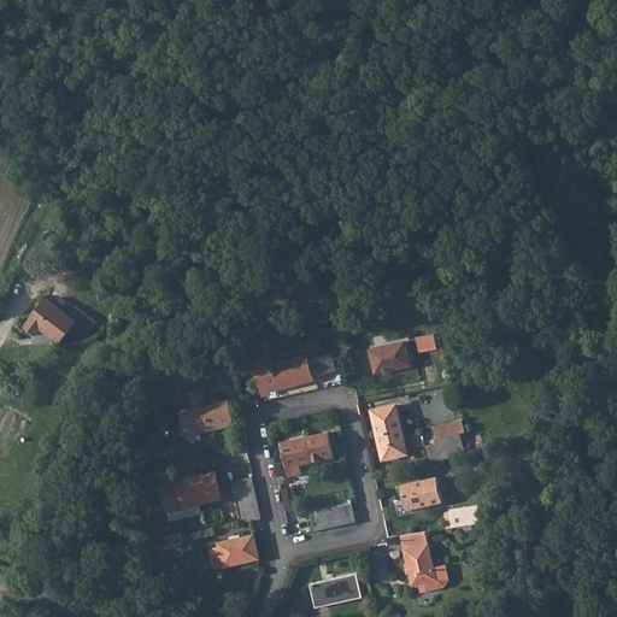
[(327,283),(329,292),(333,310),(341,309),(335,282),(327,283)]
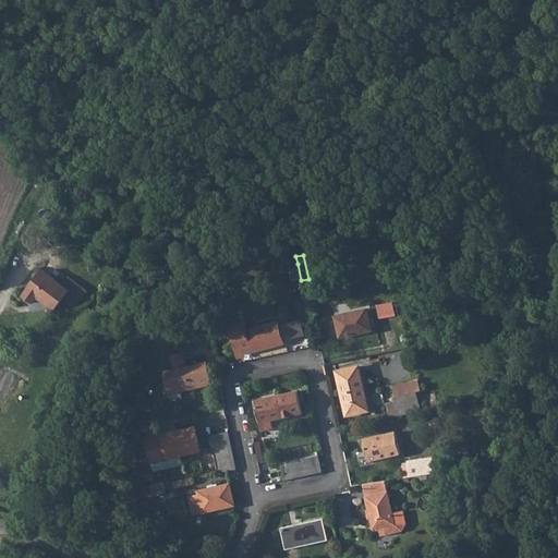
[(286,264),(291,282),(301,280),(298,264),(296,264),(289,266),(289,263),(286,264)]
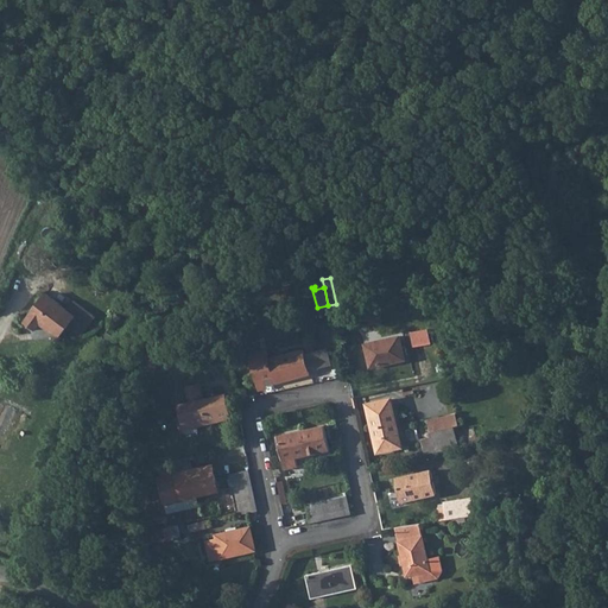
[(75,315),(68,310),(46,293),(25,322),(36,330),(40,323),(59,337),(68,325),(78,333),(92,315),(81,308),(75,315)]
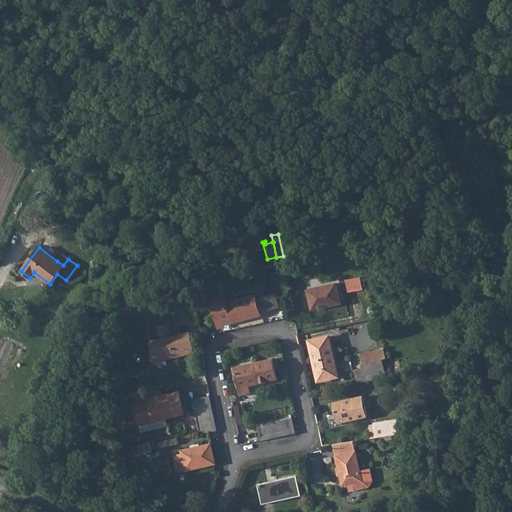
[(202,257),(201,250),(191,252),(193,258),(202,257)]
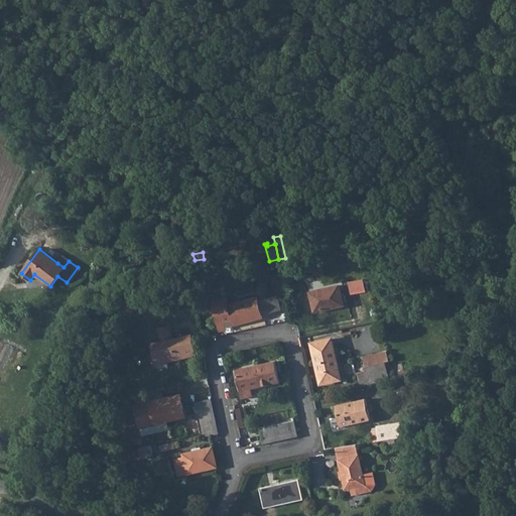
[(63,267),(69,261),(62,256),(57,263),(63,267)]
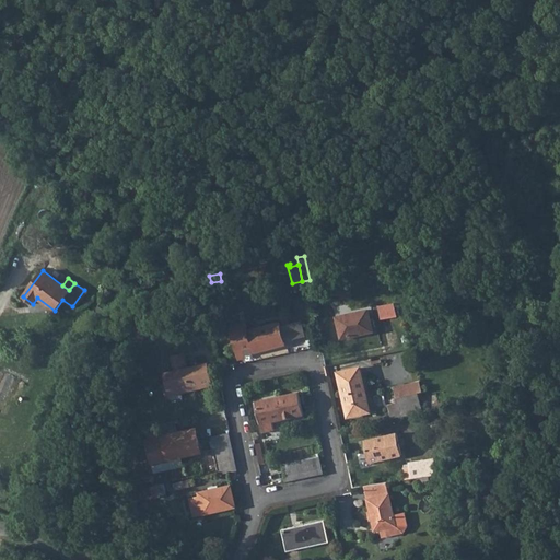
[(84,290),(72,306),(74,308),(86,292),(84,290)]
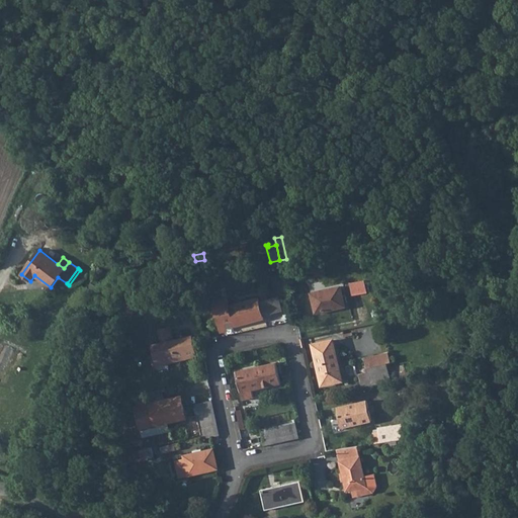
[(123,283),(120,293),(127,294),(130,285),(123,283)]
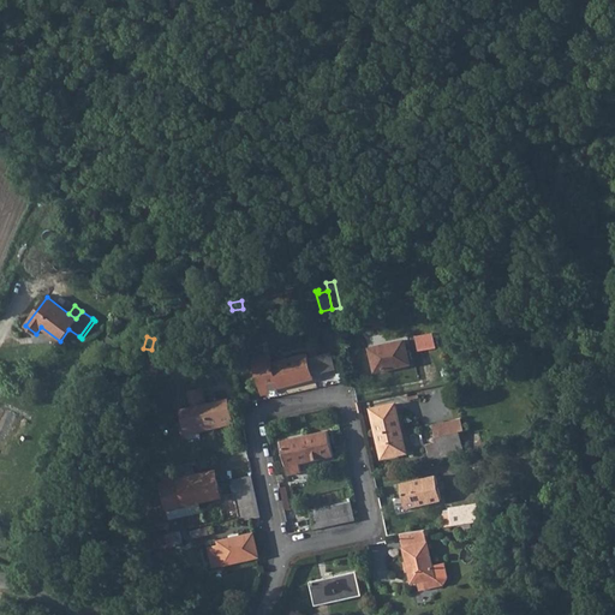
[(410,364),(405,340),(369,347),(374,372),(410,364)]
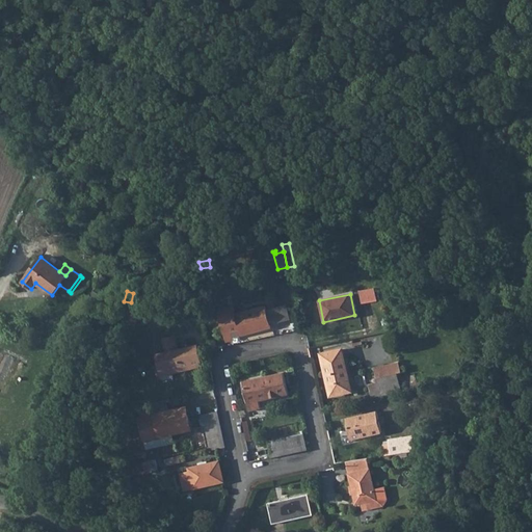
[(240,335),(270,326),(265,307),(235,314),(233,307),(219,311),(227,339),(232,337),(231,331),(239,329),(240,335)]
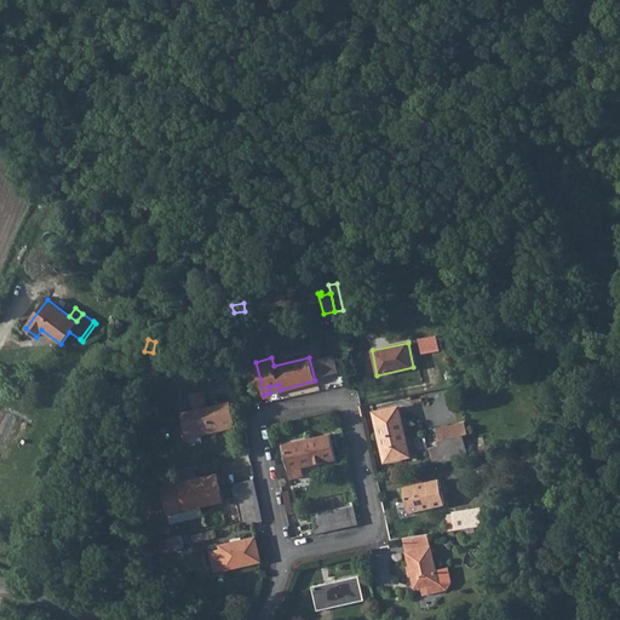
[(230,402),(207,407),(204,392),(191,395),(195,409),(183,412),(185,425),(181,426),(183,437),(188,436),(188,437),(201,434),(236,426),(230,402)]
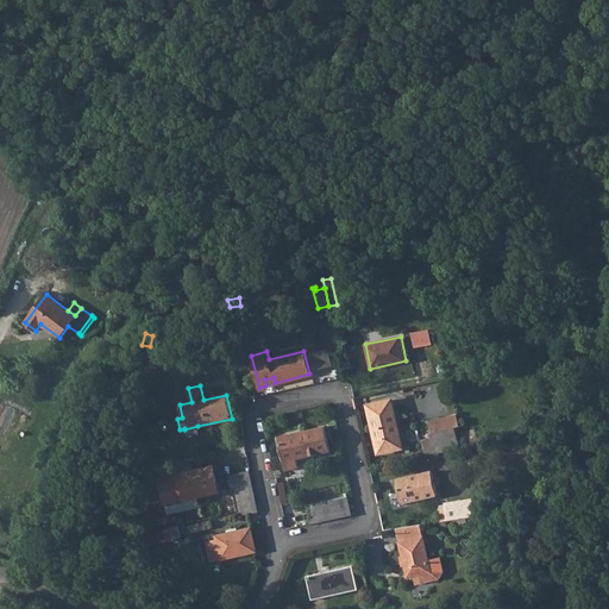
[(402,447),(391,400),(368,405),(378,453),(402,447)]
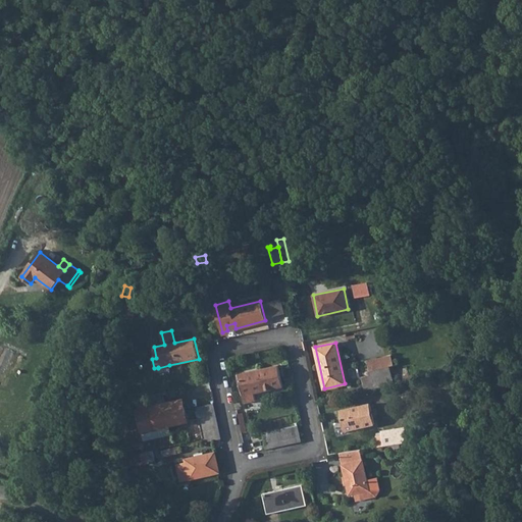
[(392,356),(367,361),(369,371),(389,366),(394,366),(392,356)]
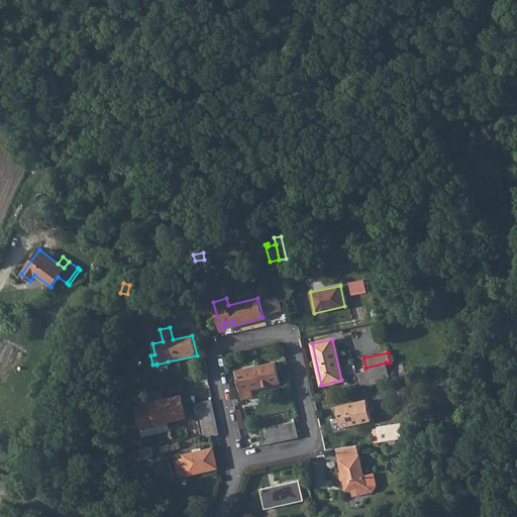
[(280,383),(276,363),(255,367),(255,370),(247,371),(247,369),(236,371),(242,399),(253,397),(251,389),(280,383)]
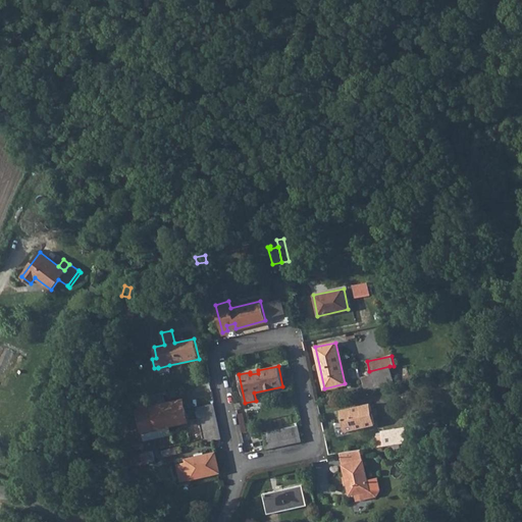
[(370,377),(372,389),(394,384),(389,366),(369,371),(370,377)]
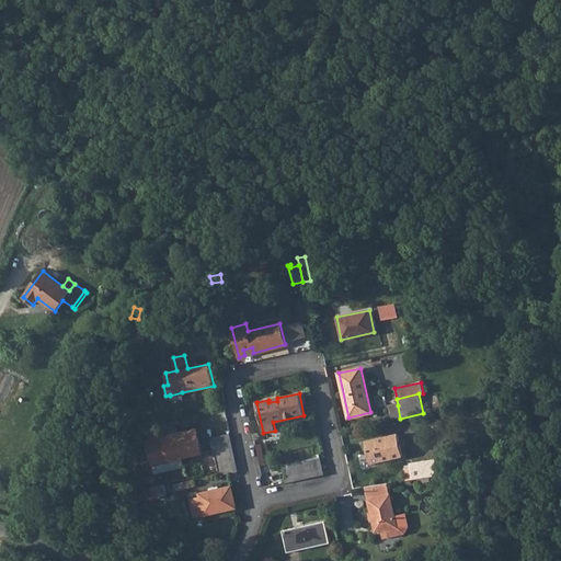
[(388,408),(390,420),(400,419),(398,405),(388,408)]
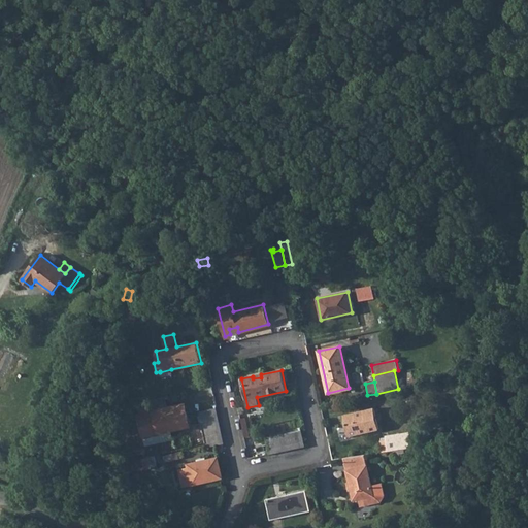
[(185,404),(138,415),(143,436),(190,426),(185,404)]
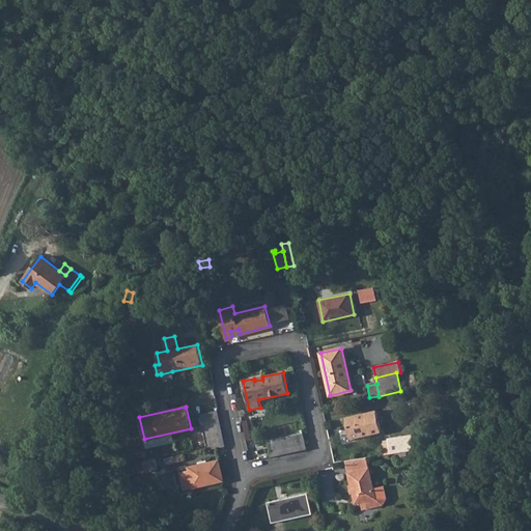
[(208,412),(200,414),(201,421),(218,417),(217,410),(208,412)]
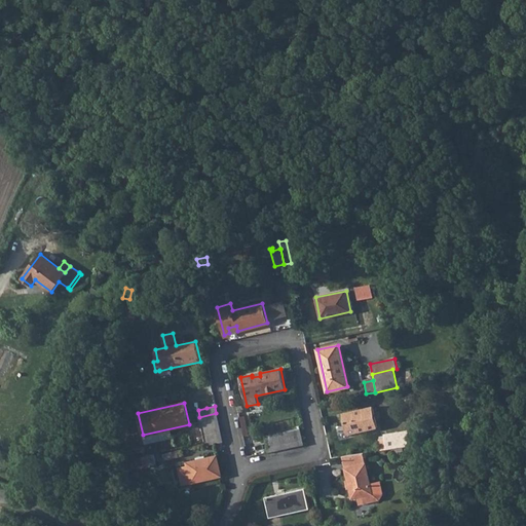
[(346,435),(377,427),(373,407),(342,413),(346,435)]
